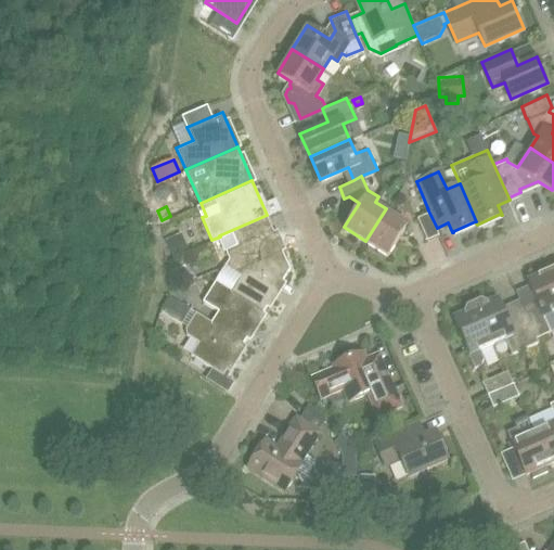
[(386,208),(365,241),(387,254),(407,221),(386,208)]
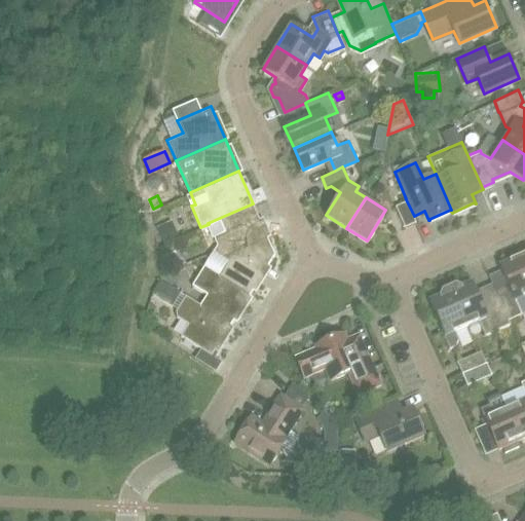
[(415,220),(414,216),(406,199),(395,205),(404,225),(415,220)]
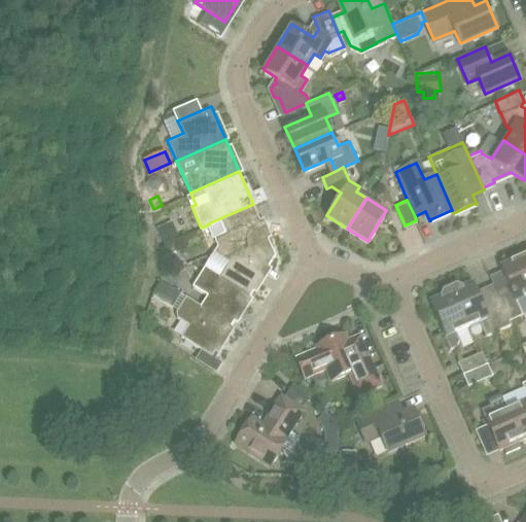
[(253,204),(208,223),(209,224),(217,243),(213,250),(223,256),(268,236),(253,204)]
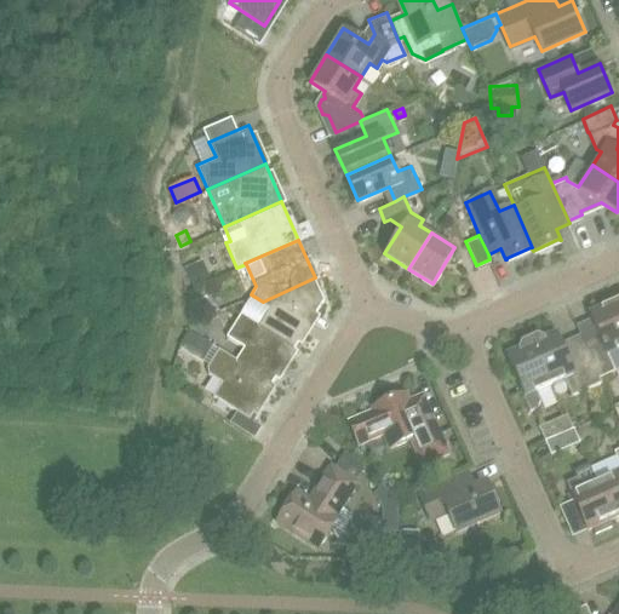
[(195,286),(213,277),(205,259),(187,268),(195,286)]
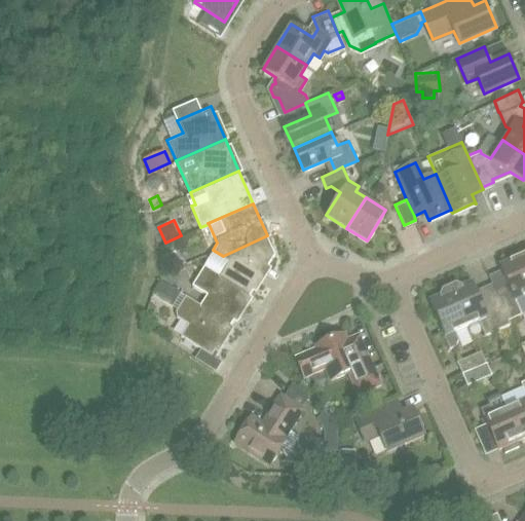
[(213,250),(203,264),(249,293),(274,252),(267,235),(223,256),(213,250)]
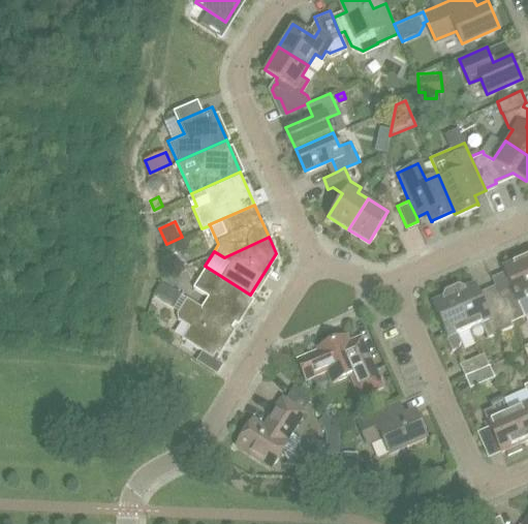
[(518,300),(527,295),(527,267),(523,255),(502,265),(514,290),(500,296),(502,300),(510,320),(524,314),(518,300)]
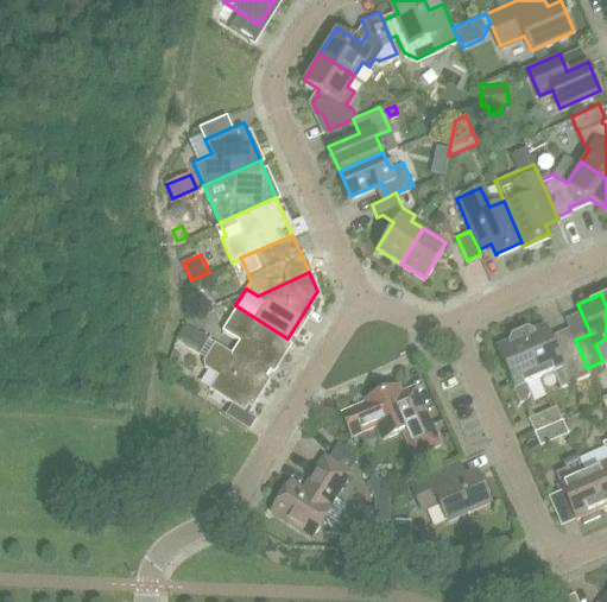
[(227,312),(221,301),(213,305),(217,317),(227,312)]
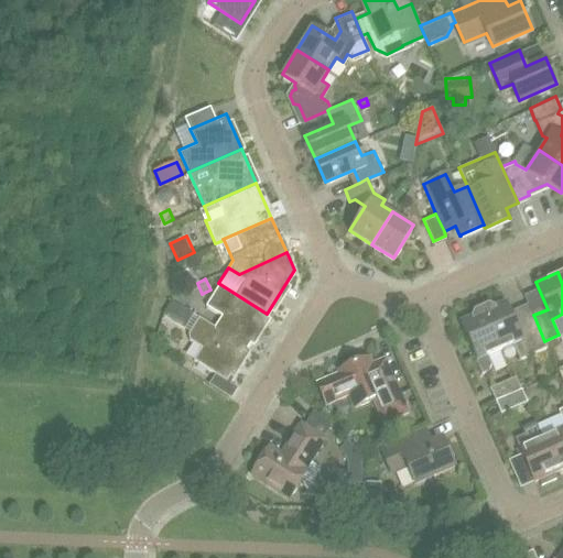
[(247,346),(267,314),(218,283),(206,303),(222,313),(214,324),(214,325),(247,346)]
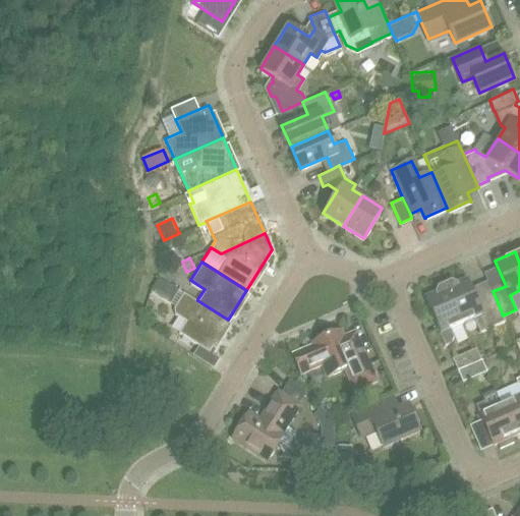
[(161,294),(169,282),(159,276),(152,288),(161,294)]
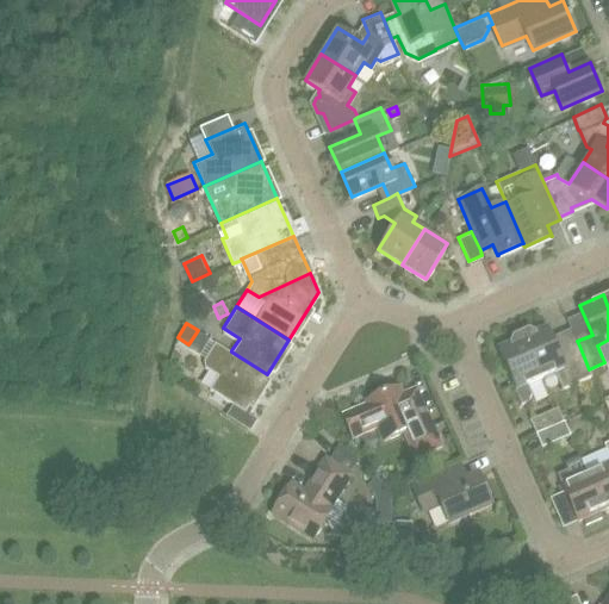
[(589,369),(579,346),(559,354),(546,324),(534,329),(528,327),(520,330),(540,375),(555,369),(563,386),(591,373),(589,369)]
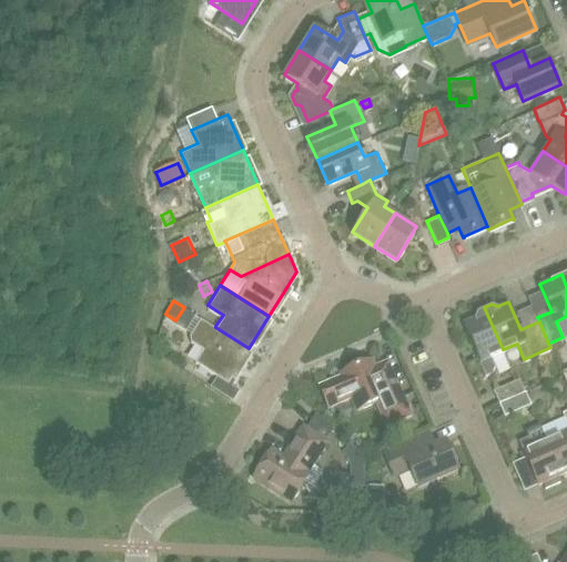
[(490,355),(503,349),(484,307),(477,310),(475,316),(464,322),(481,358),(479,360),(485,374),(497,369),(490,355)]
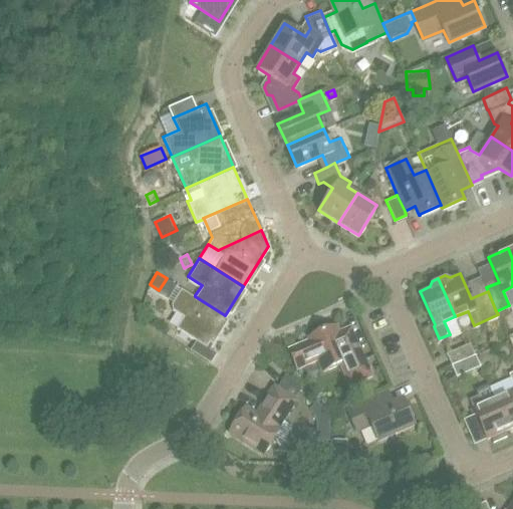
[(195,296),(195,295),(181,287),(172,302),(171,306),(184,314),(177,326),(206,344),(225,315),(195,296)]
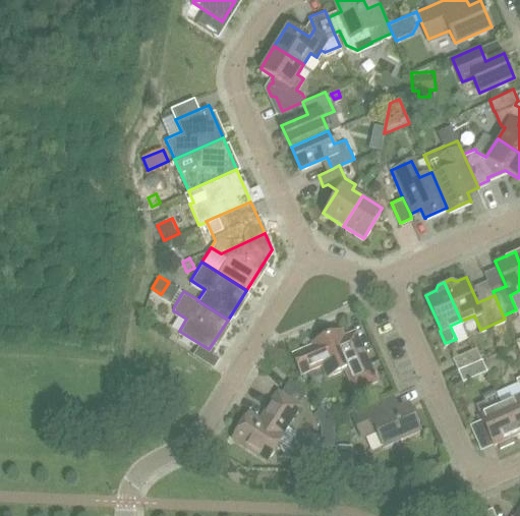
[(301,371),(322,362),(327,374),(354,361),(362,378),(373,374),(361,346),(350,351),(340,328),(312,340),(313,343),(292,352),(301,371)]
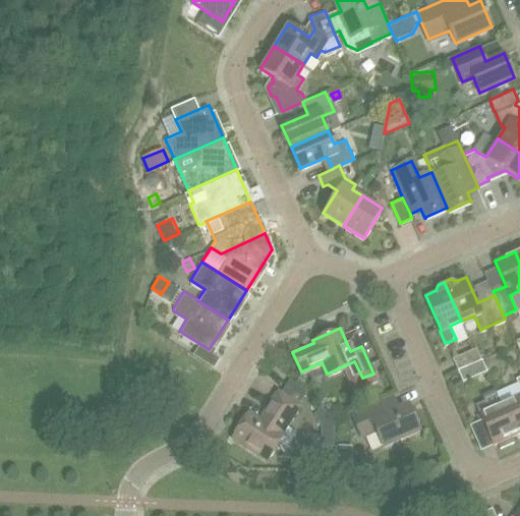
[(457,367),(480,357),(476,346),(452,356),(457,367)]
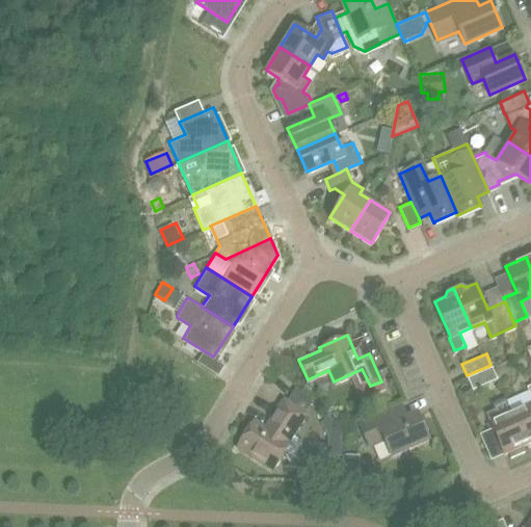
[(490,365),(467,375),(472,388),(497,376),(490,365)]
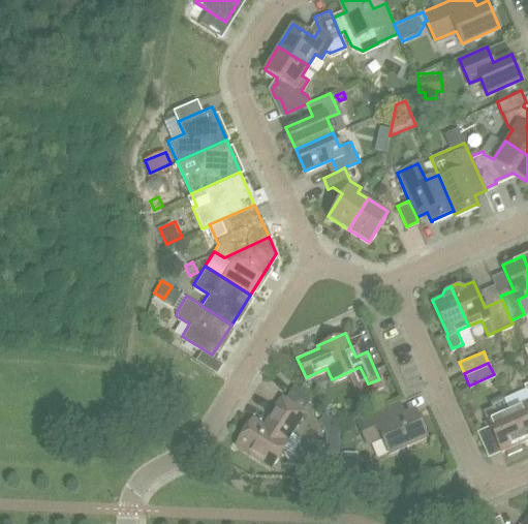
[(527,398),(508,407),(523,440),(527,437),(527,379),(523,382),(527,393),(527,398)]
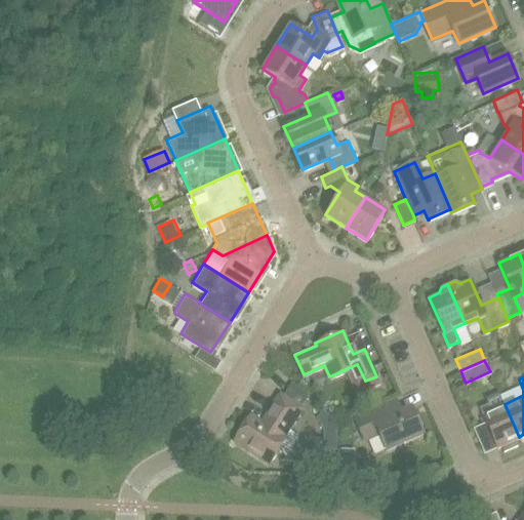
[(250,413),(234,439),(270,462),(278,447),(285,452),(297,433),(288,427),(301,406),(280,392),(262,421),(250,413)]
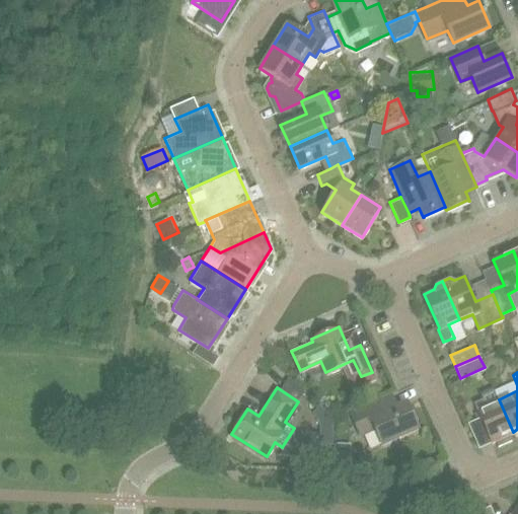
[(513,432),(499,399),(486,405),(483,397),(473,401),(492,441),(513,432)]
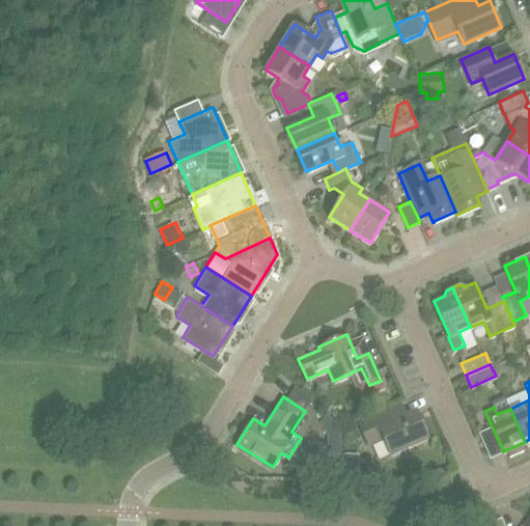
[(386,410),(359,422),(367,443),(383,436),(390,452),(427,436),(416,411),(391,422),(386,410)]
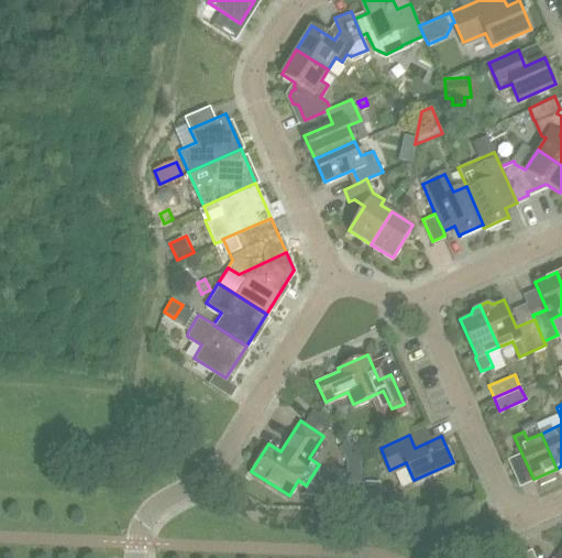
[(340,446),(346,457),(360,450),(346,438),(340,446)]
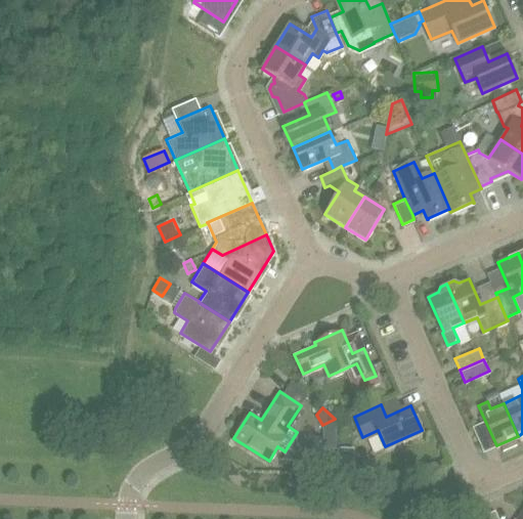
[(498,518),(494,509),(483,514),(485,518),(498,518)]
